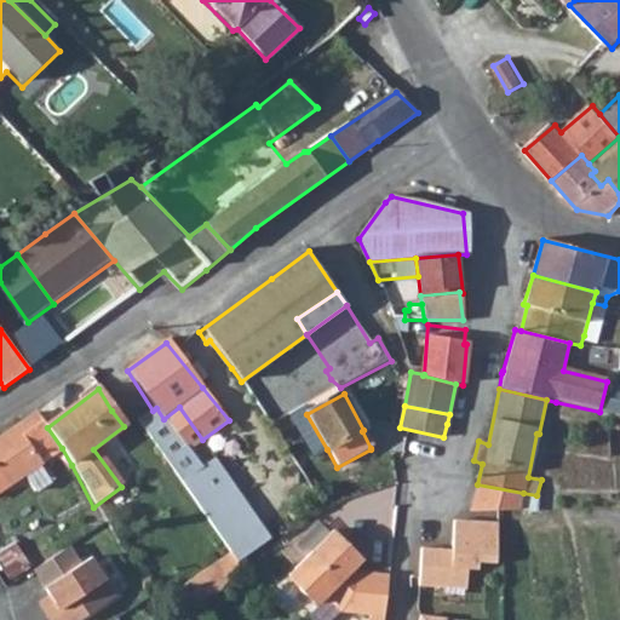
[(153,411),(133,424),(168,470),(235,562),(265,539),(257,524),(210,459),(199,466),(187,451),(202,440),(179,407),(164,419),(156,408),(153,411)]
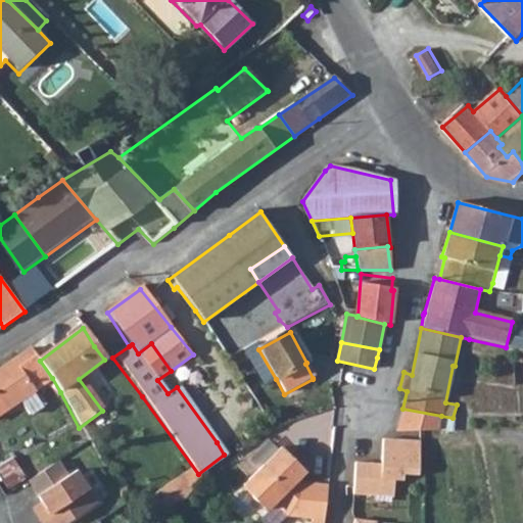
[(0,371),(0,414),(16,402),(31,392),(52,378),(40,361),(33,350),(0,371)]
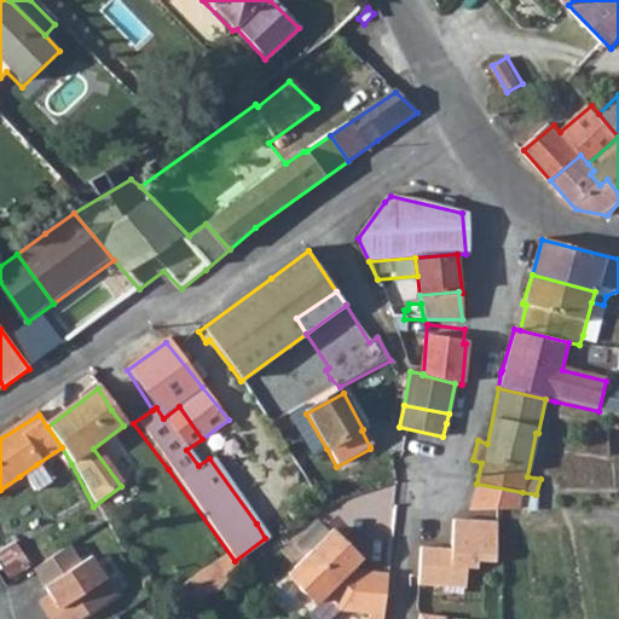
[(19,476),(34,493),(51,482),(36,464),(19,476)]
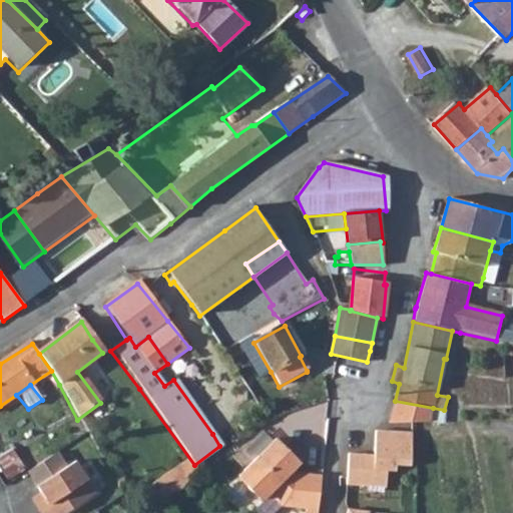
[(391,424),(411,424),(427,424),(428,420),(430,420),(433,408),(395,401),(391,424)]
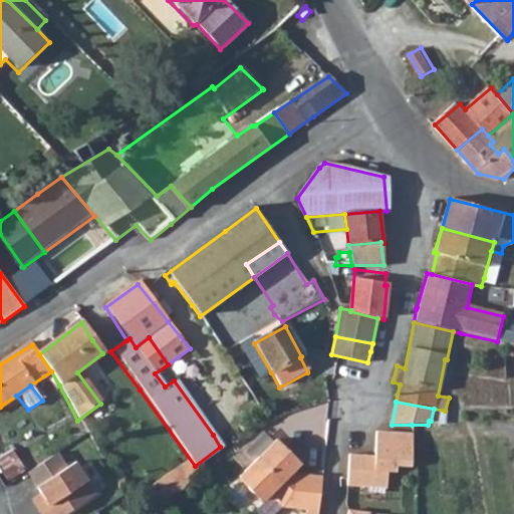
[(349,456),(347,487),(387,489),(387,472),(396,473),(397,467),(412,467),(412,435),(390,434),(376,433),(375,458),(349,456)]
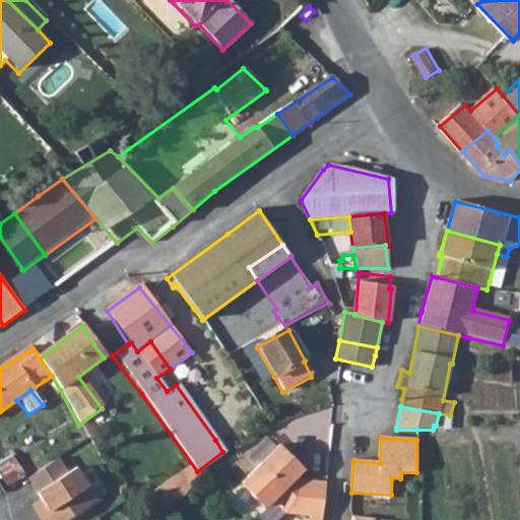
[(281,445),(244,481),(248,488),(254,496),(261,503),(268,507),(274,501),(285,513),(322,518),(327,482),(302,478),(300,476),(291,468),(298,462),(281,445)]
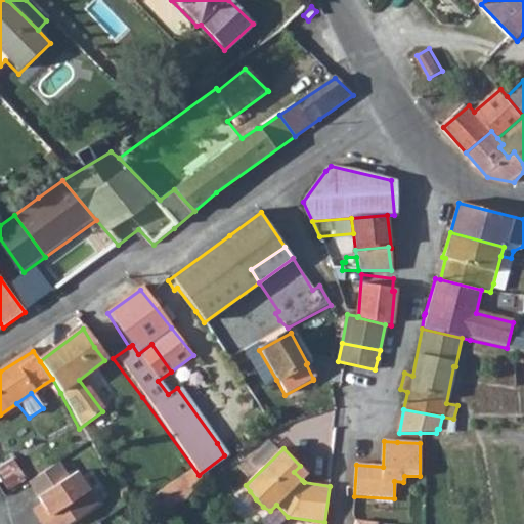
[(37,517),(41,523),(70,523),(98,506),(78,474),(70,479),(59,463),(29,483),(46,511),(37,517)]
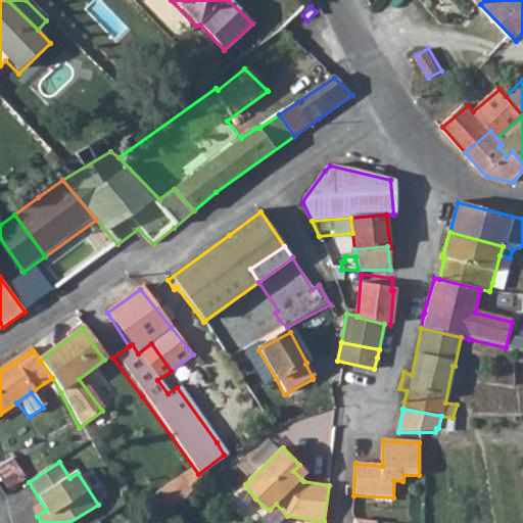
[(301,479),(307,473),(299,465),(293,471),(301,479)]
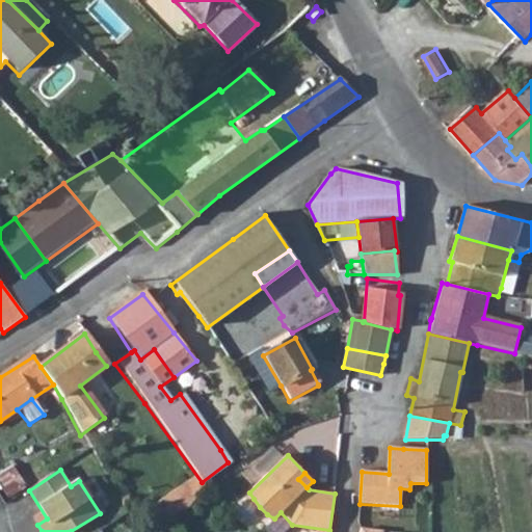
[(191,482),(158,499),(167,516),(201,500),(191,482)]
